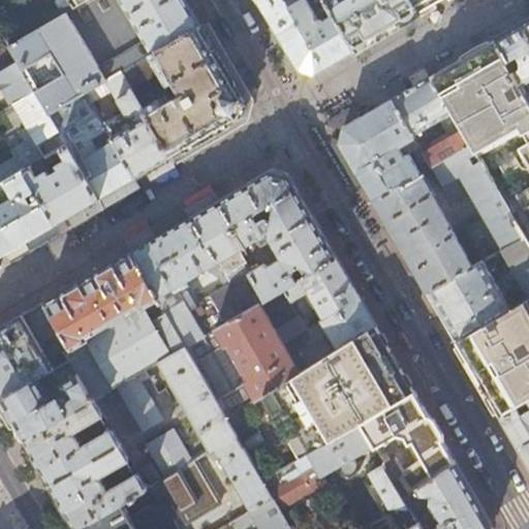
[(92,0),(78,8),(9,48),(17,59),(35,90),(50,114),(86,93),(106,81),(121,72),(172,157),(240,118),(246,101),(205,31),(186,0),(92,0)]
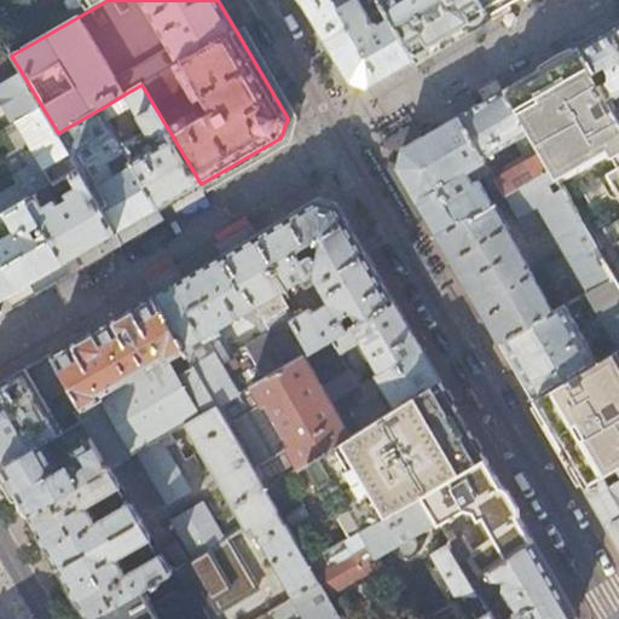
[(369,87),(416,59),(381,0),(350,0),(345,4),(342,0),(301,0),(350,82),(369,87)]
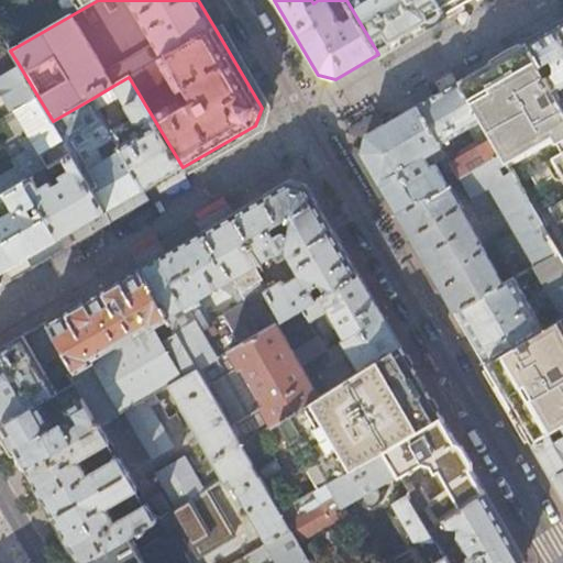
[(346,0),(378,54),(445,14),(437,0),(346,0)]
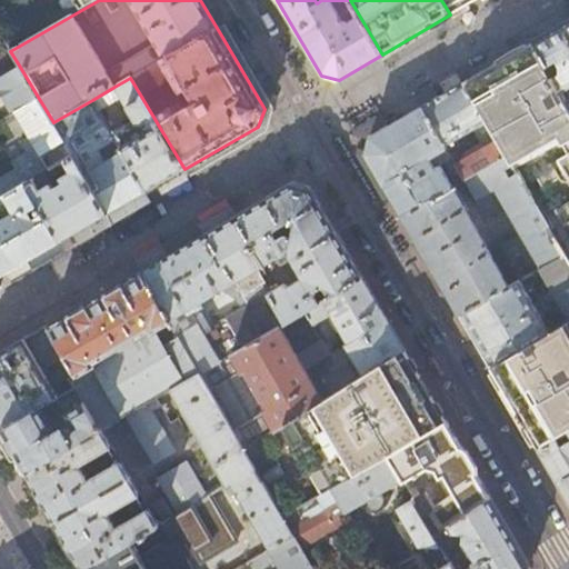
[(441,0),(450,15),(475,0),(441,0)]
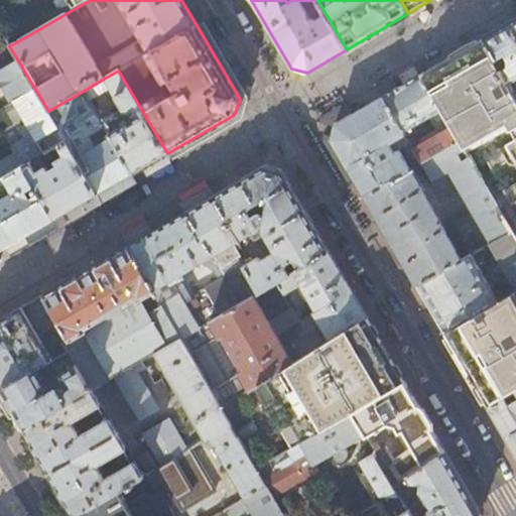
[(515,19),(482,39),(515,99),(515,19)]
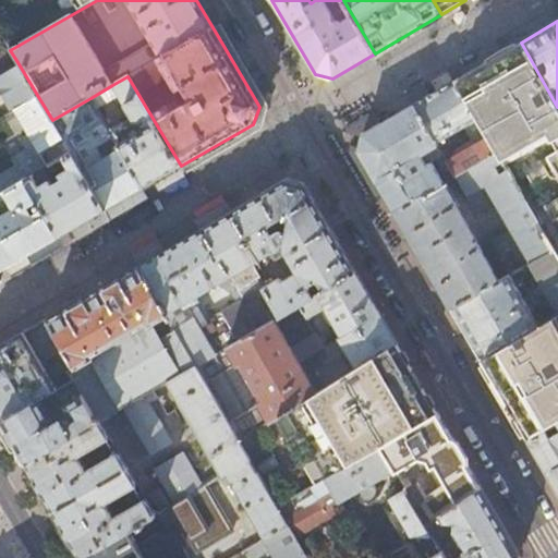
[(0,35),(1,35),(0,33),(0,72),(5,70),(17,62),(10,50),(9,49),(0,53),(0,35)]
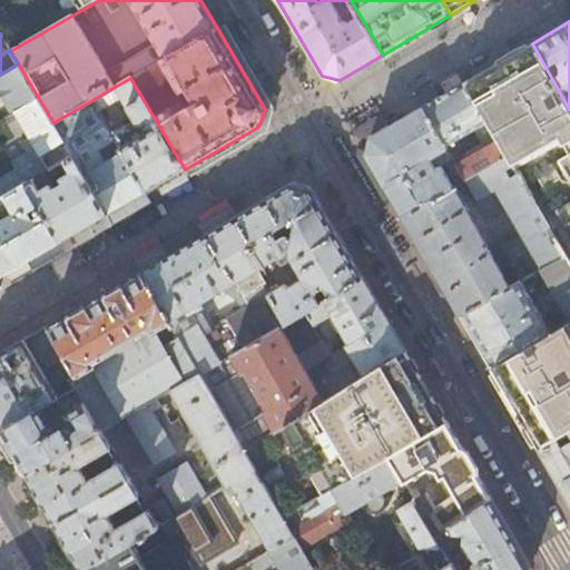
[(569,109),(532,43),(527,47),(497,65),(493,67),(463,85),(505,157),(520,182),(537,172),(541,180),(553,175),(556,178),(569,184),(569,206),(559,213),(567,227),(569,225),(569,109)]
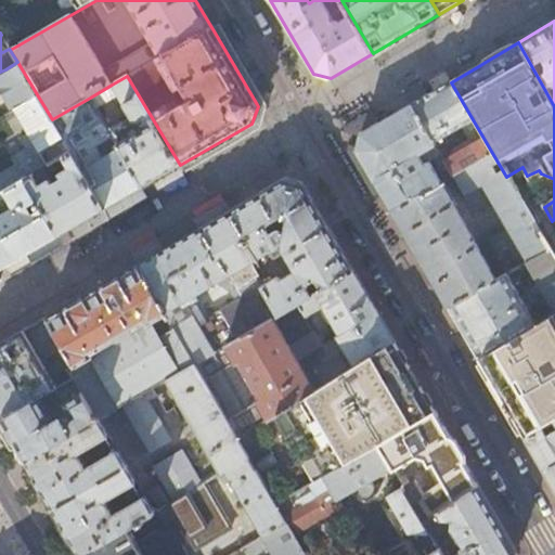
[(483,63),(513,46),(511,42),(495,49),(481,59),(483,63)]
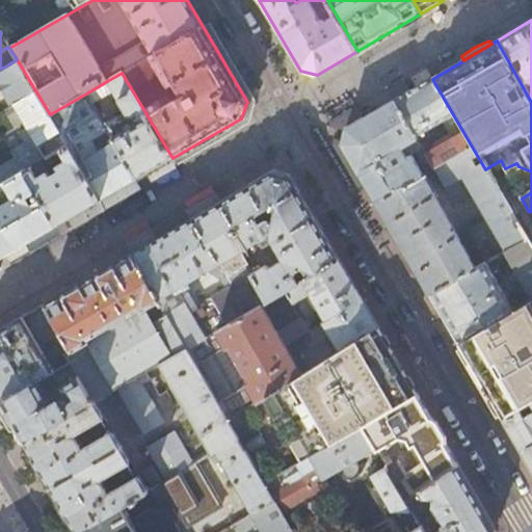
[(35,90),(17,59),(5,67),(24,98),(35,90)]
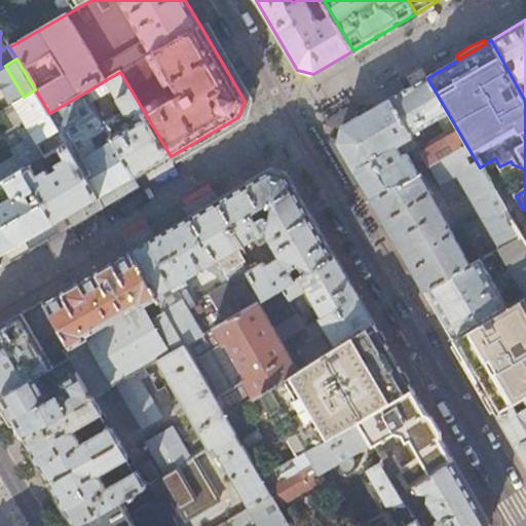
[(112,137),(136,177),(171,156),(120,72),(106,80),(125,113),(132,116),(137,113),(141,120),(112,137)]
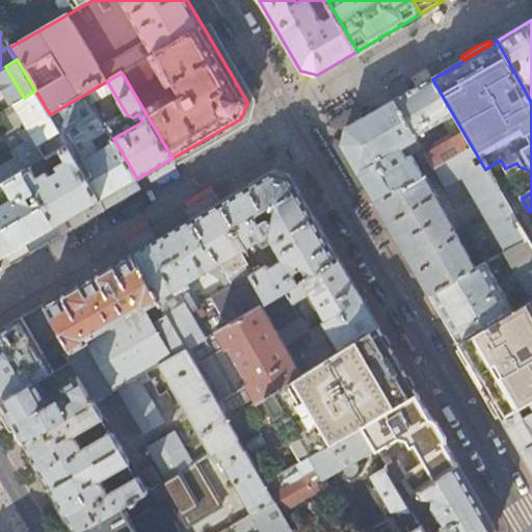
[(434,169),(472,147),(432,79),(413,89),(394,101),(417,139),(419,144),(431,136),(427,130),(442,122),(453,140),(427,157),(428,159),(434,169)]
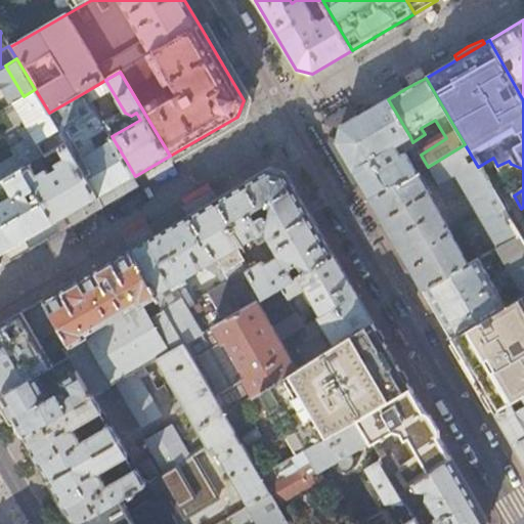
[(49,113),(35,89),(24,96),(14,102),(46,156),(67,143),(49,113)]
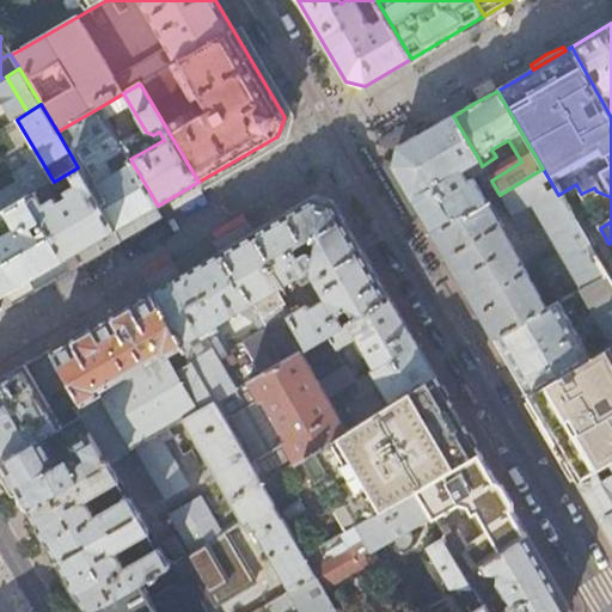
[(99,108),(57,132),(78,167),(116,231),(158,206),(130,159),(99,108)]
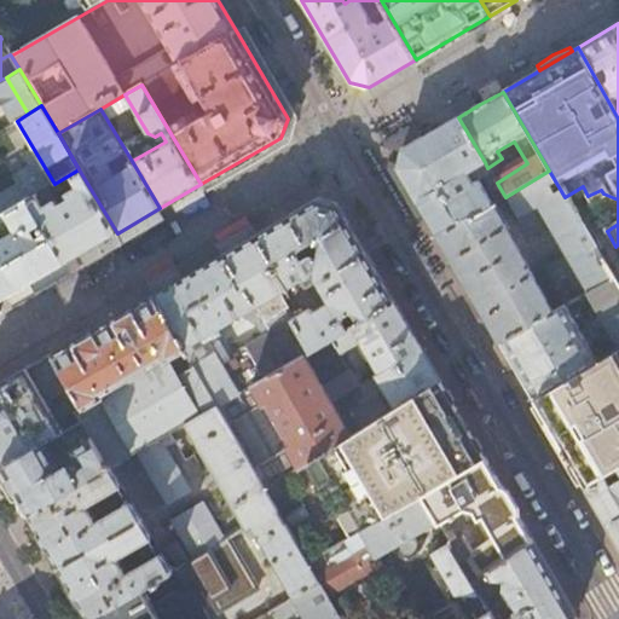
[(492,204),(505,197),(498,185),(486,194),(480,181),(445,201),(439,190),(455,181),(457,186),(464,181),(462,177),(485,162),(458,117),(404,149),(399,168),(439,236),(492,204)]
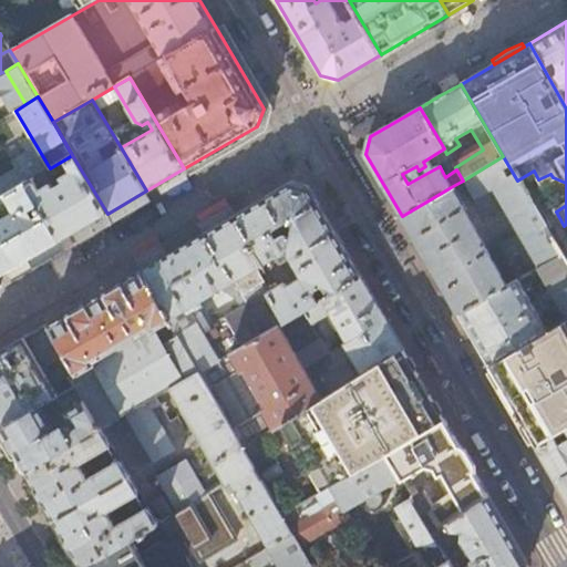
[(72,155),(50,168),(47,171),(51,176),(66,167),(70,172),(54,181),(57,185),(53,187),(44,172),(26,183),(60,240),(107,214),(72,155)]
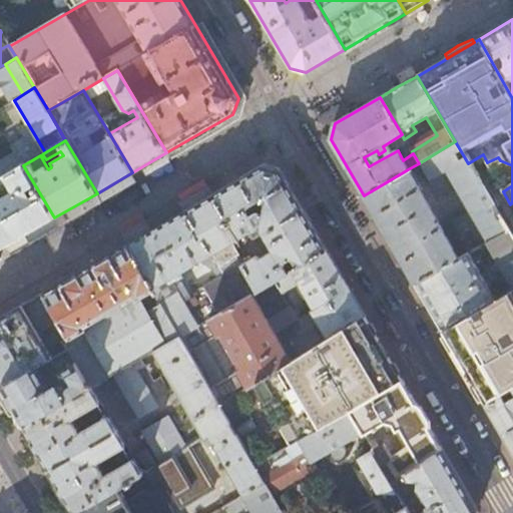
[(507,230),(468,163),(455,141),(419,163),(429,180),(446,171),(488,241),(507,230)]
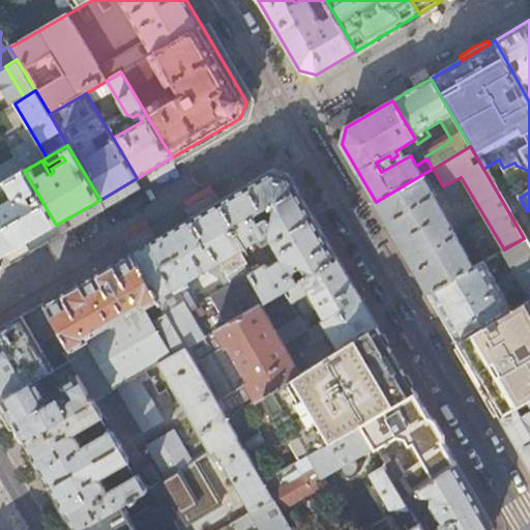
[(0,184),(20,174),(13,163),(0,170),(0,184)]
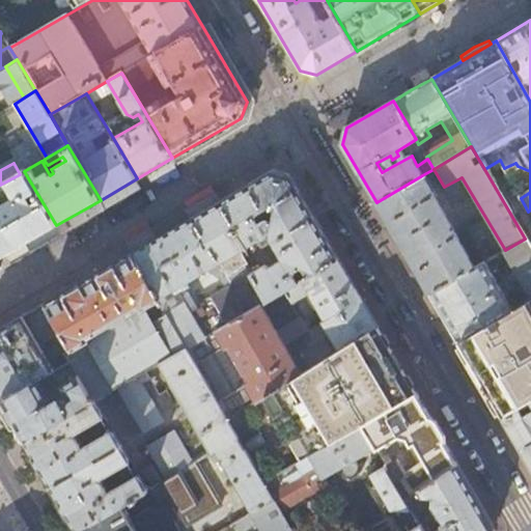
[(0,257),(56,225),(24,171),(20,174),(0,185),(0,187),(3,193),(0,194),(0,199),(2,202),(0,203),(0,257)]
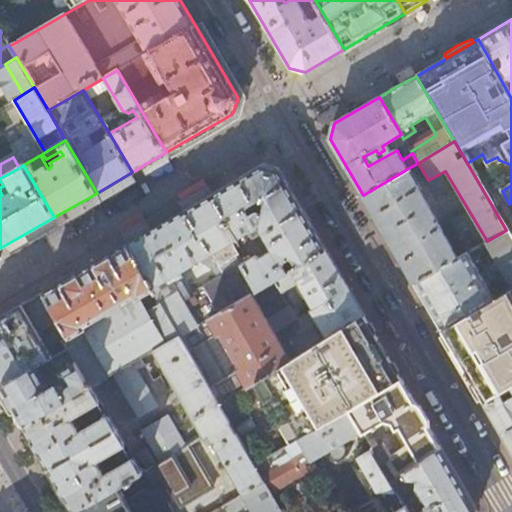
[(256,289),(325,252),(303,212),(278,169),(262,165),(187,211),(210,254),(217,266),(237,255),(234,249),(238,246),(235,240),(254,229),(267,253),(259,257),(258,255),(254,257),(242,263),(256,289)]
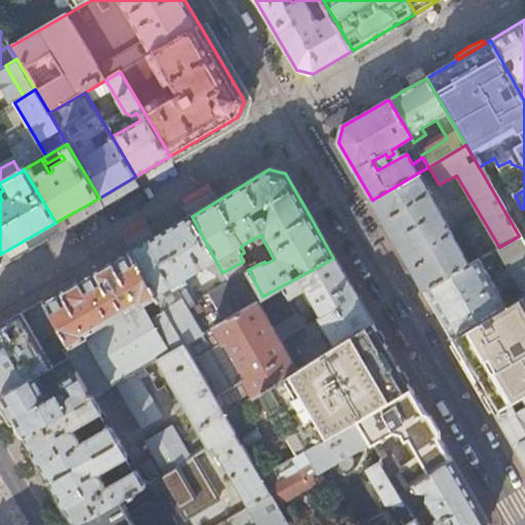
[(471,264),(417,173),(372,200),(401,250),(425,290),(471,264)]
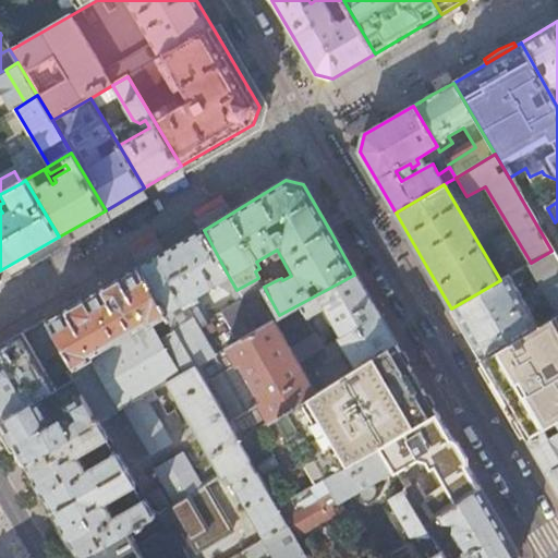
[(195,365),(279,315),(264,287),(258,278),(237,290),(242,300),(214,315),(217,320),(204,328),(195,315),(187,319),(182,311),(199,301),(196,296),(229,277),(204,230),(174,245),(137,266),(167,316),(174,329),(195,365)]
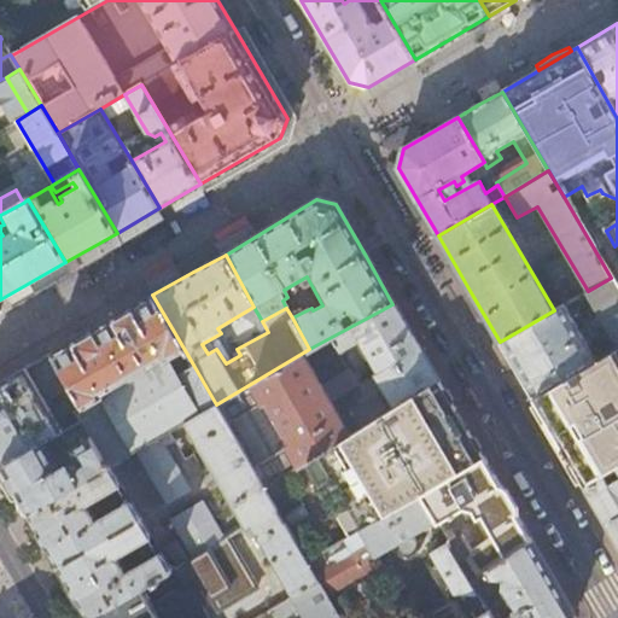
[(617,290),(611,278),(588,291),(554,310),(500,342),(518,373),(532,397),(617,347),(617,345),(617,290)]
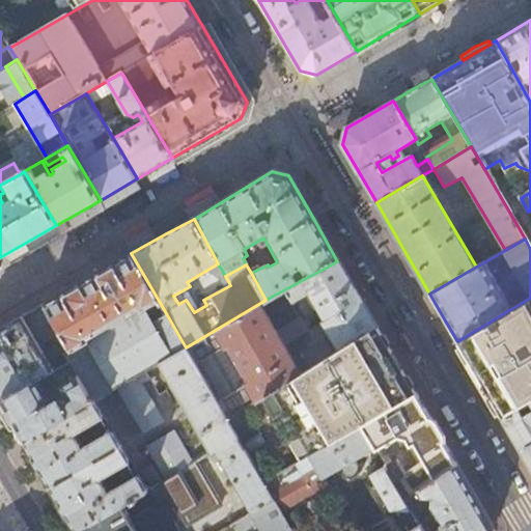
[(161,363),(186,347),(166,313),(151,322),(145,309),(159,301),(131,253),(45,304),(73,350),(65,354),(71,363),(72,362),(79,373),(80,374),(95,400),(96,400),(108,393),(109,393),(141,374),(161,363)]
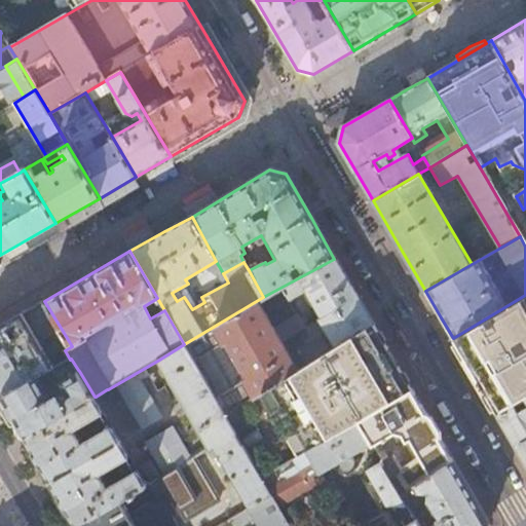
[(184,344),(225,414),(260,392),(374,325),(355,293),(334,259),(263,297),(184,344)]
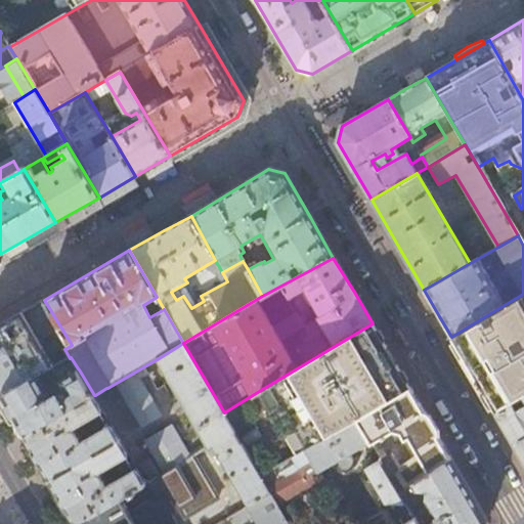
[(474,377),(496,415),(523,397),(523,296),(523,294),(451,337),(474,377)]
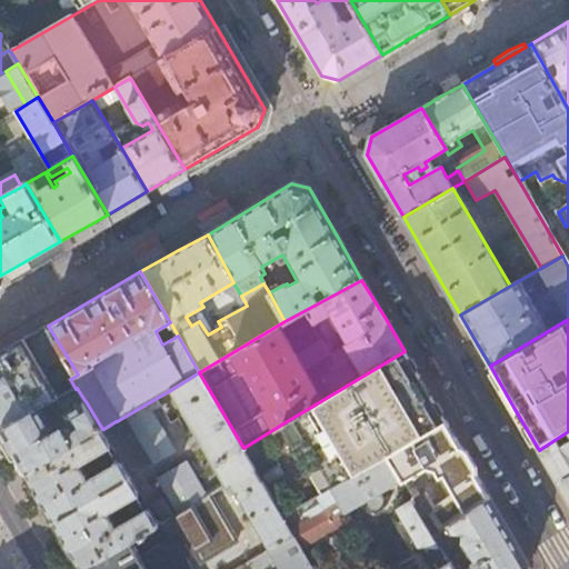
[(0,427),(2,431),(76,389),(70,379),(78,375),(48,326),(0,353),(0,427)]
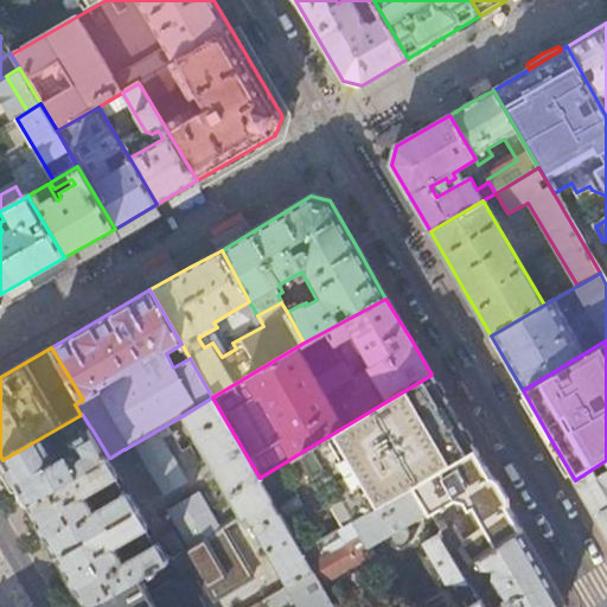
[(455,416),(432,375),(300,453),(343,528),(355,521),(413,485),(474,448),(455,416)]
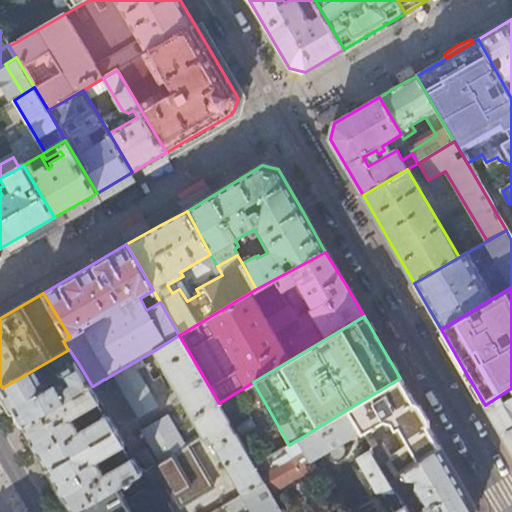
[(219,403),(179,335),(155,350),(203,436),(207,434),(229,421),(219,403)]
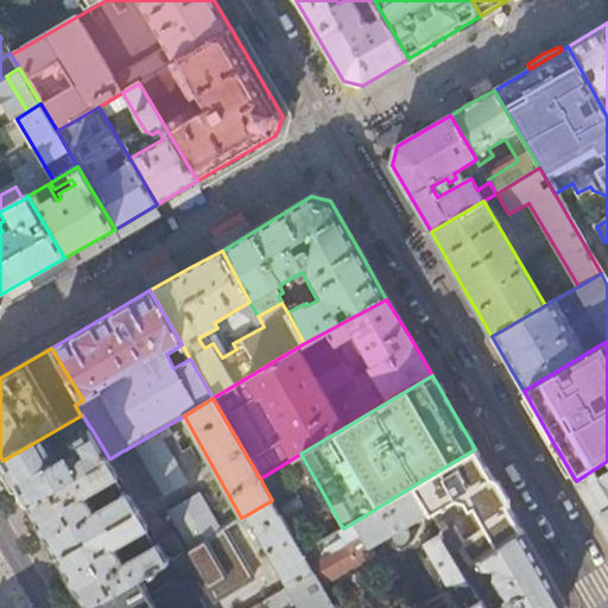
[(18,488),(29,506),(109,458),(92,429),(90,428),(82,415),(81,416),(2,461),(18,488)]
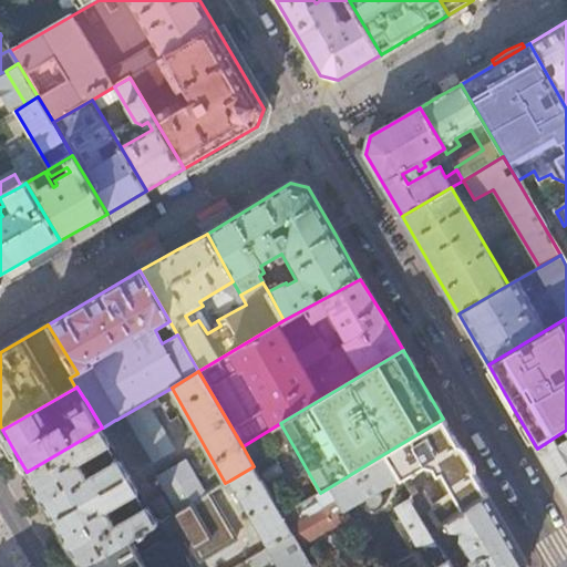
[(116,420),(115,420),(143,468),(175,450),(151,409),(161,403),(156,397),(151,400),(116,420)]
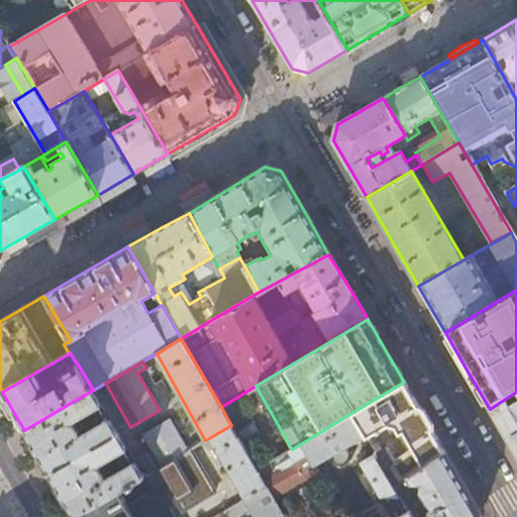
[(426,419),(404,382),(351,413),(365,435),(370,444),(376,440),(372,434),(388,425),(395,436),(403,432),(412,447),(394,458),(387,446),(375,452),(395,485),(444,450),(426,419)]
